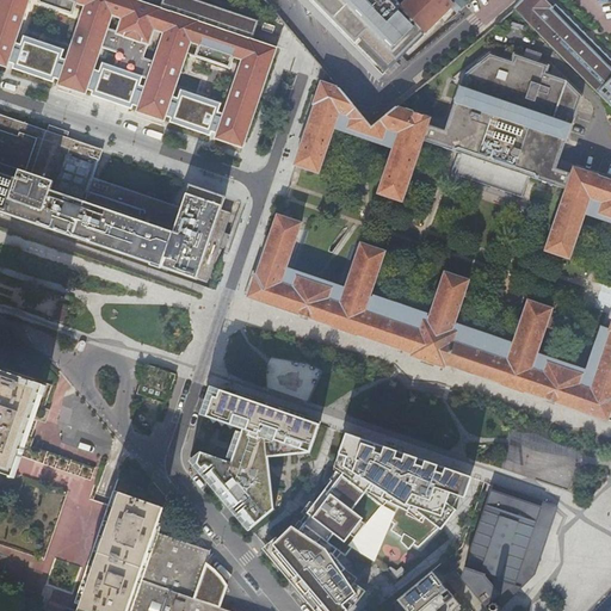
[(134,105),(140,107),(139,111),(164,121),(165,116),(171,118),(170,122),(210,136),(211,131),(217,134),(216,137),(242,147),(275,48),(251,39),(258,19),(198,0),(160,0),(159,8),(155,6),(156,0),(0,0),(0,63),(6,66),(8,62),(13,63),(12,68),(53,81),(55,78),(60,79),(59,84),(86,93),(87,88),(93,91),(91,94),(133,109),(134,105)]
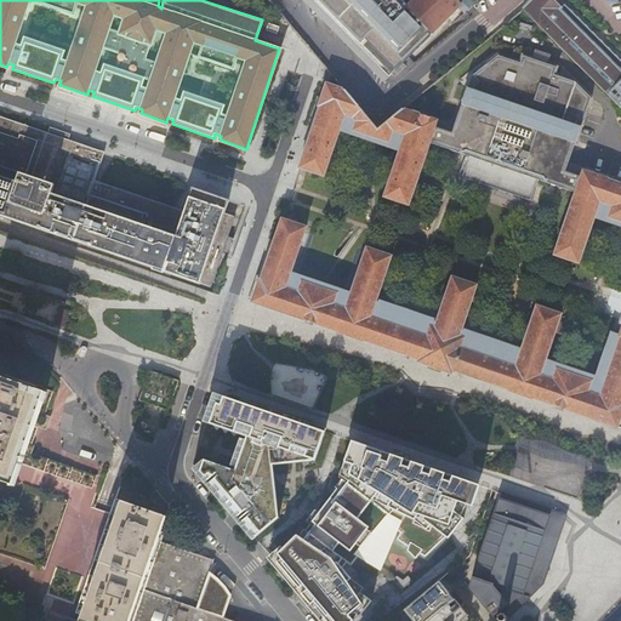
[(319,0),(393,74),(434,34),(433,33),(462,7),(456,0),(319,0)]
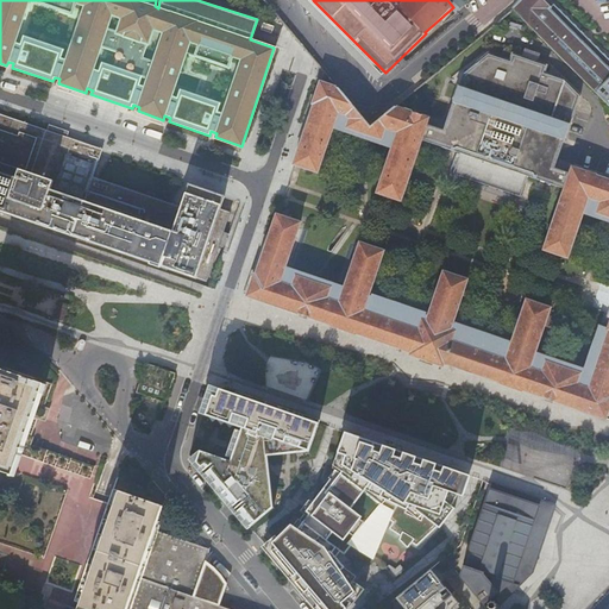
[(520,2),(514,8),(608,104),(608,58),(556,6),(553,4),(548,8),(540,0),(521,0),(520,1),(520,2)]
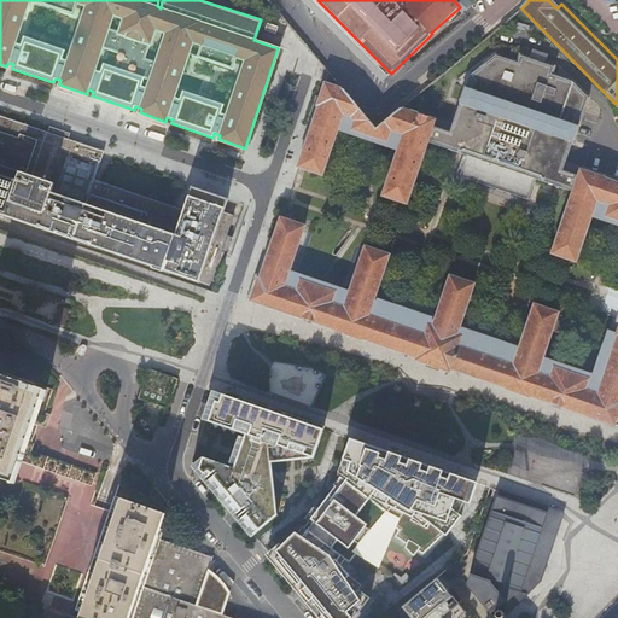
[(277,27),(266,22),(263,29),(274,33),(277,27)]
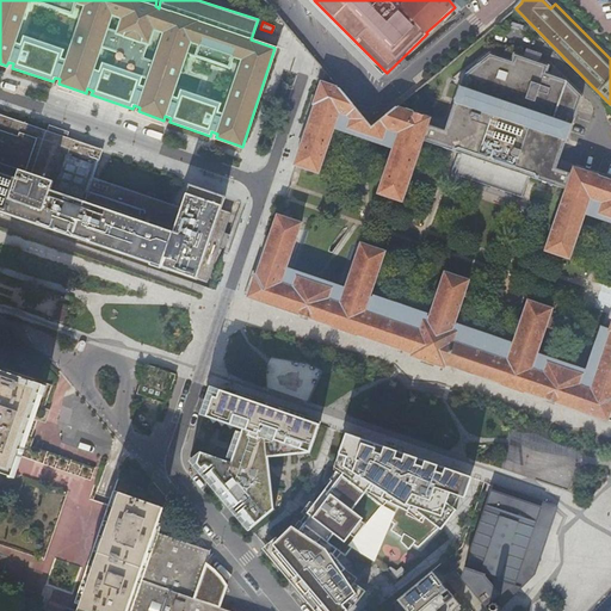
[(457,98),(457,102),(454,100),(444,129),(429,123),(424,140),(462,153),(455,173),(523,196),(530,174),(565,187),(569,173),(556,168),(566,140),(563,139),(563,136),(567,137),(573,119),(576,110),(581,97),(581,96),(582,94),(566,79),(547,72),(547,71),(544,69),(547,63),(513,53),(510,60),(488,51),(463,73),(455,97),(457,98)]
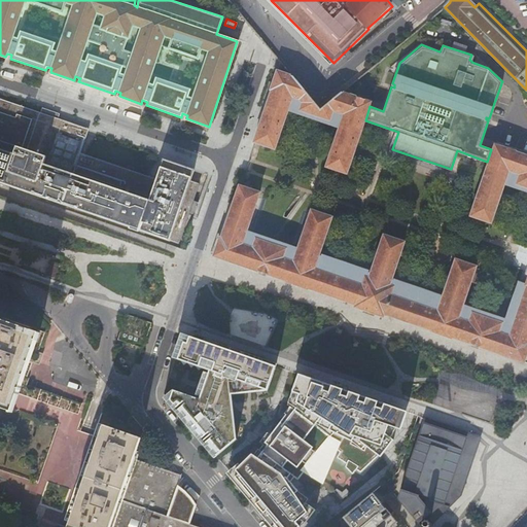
[(365,120),(370,106),(371,102),(351,95),(350,95),(341,92),(320,108),(315,103),(280,61),(270,90),(271,90),(253,141),(275,148),(289,106),(301,110),(330,120),(330,119),(341,124),(326,167),(347,174),(365,120)]
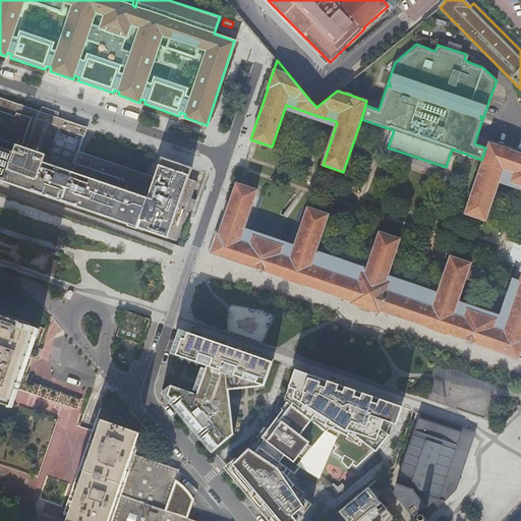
[(168,238),(177,241),(197,181),(188,178),(192,168),(162,158),(155,177),(79,152),(88,127),(0,98),(0,181),(168,238)]
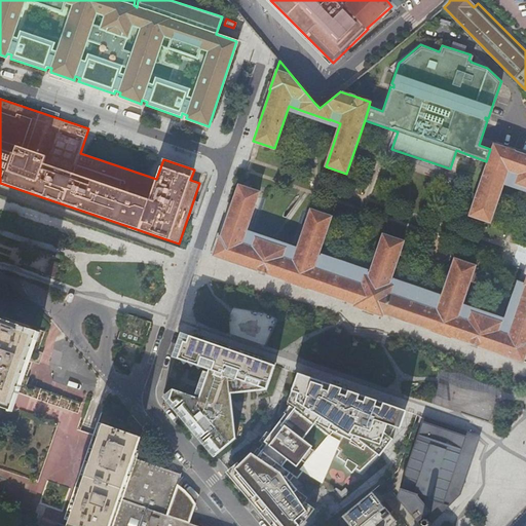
[(525,156),(493,146),(488,161),(470,216),(490,223),(504,180),(515,184),(525,188),(525,156)]
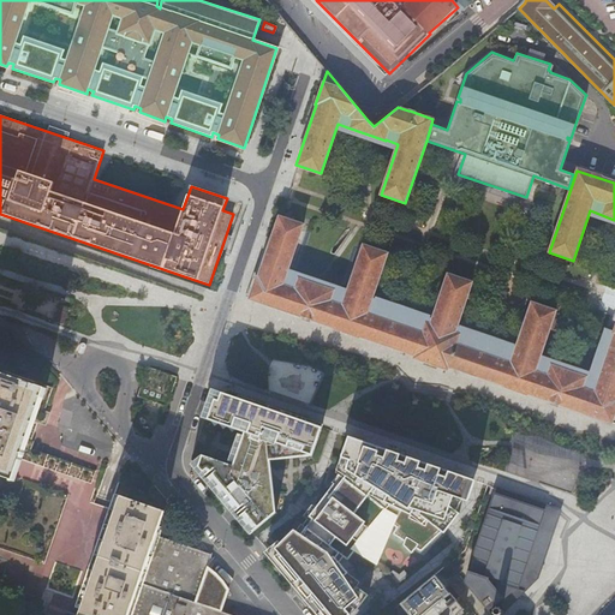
[(416,356),(427,324),(419,322),(421,318),(378,304),(378,306),(371,303),(388,254),(364,245),(346,296),(299,279),(299,280),(286,275),(303,225),(280,218),(258,278),(257,278),(251,296),(254,300),(335,328),(335,329),(359,338),(359,336),(416,356)]
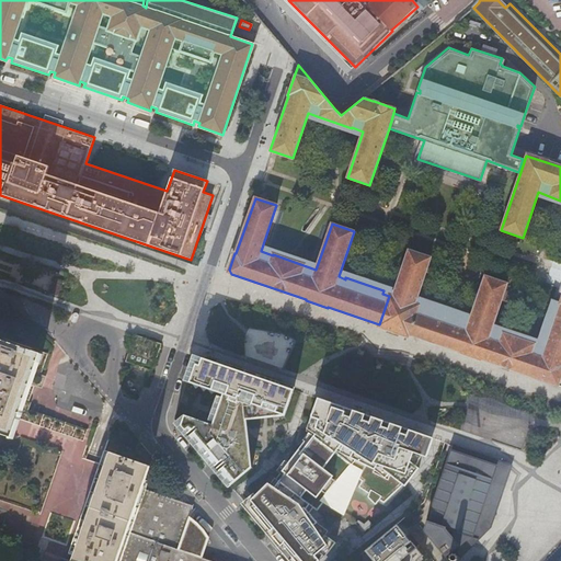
[(389,295),(389,296),(379,324),(378,328),(409,339),(409,335),(459,353),(481,359),(481,358),(556,385),(559,382),(560,376),(560,304),(544,357),(531,353),(535,344),(492,329),(506,284),(485,276),(470,320),(426,305),(425,308),(415,305),(431,258),(409,250),(393,296),(389,295)]
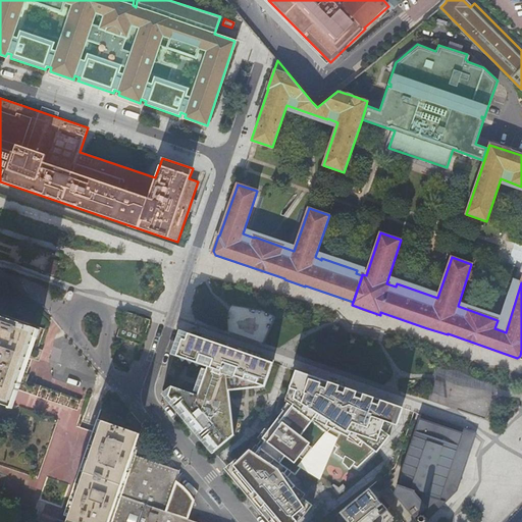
[(116,336),(142,345),(150,320),(125,312),(116,336)]
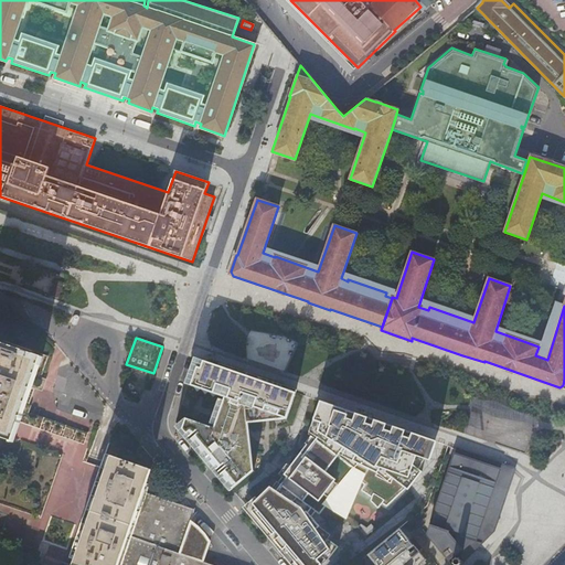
[(0,436),(17,441),(20,430),(46,355),(0,339),(0,436)]
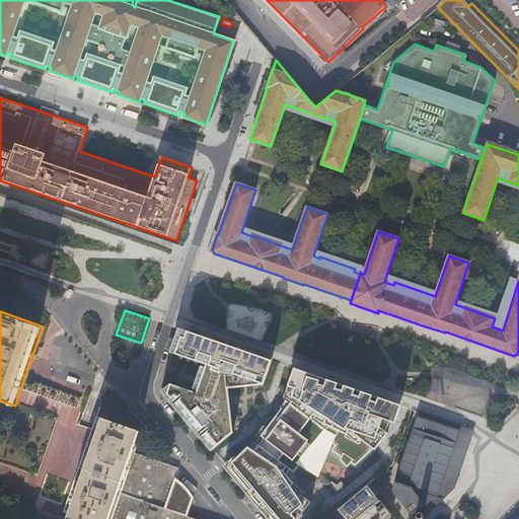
[(198,365),(201,363),(209,365),(199,393),(172,384),(167,394),(188,419),(191,423),(191,422),(195,427),(195,428),(202,437),(203,436),(214,448),(233,432),(220,389),(243,382),(264,384),(272,361),(183,330),(175,354),(182,359),(186,357),(187,358),(191,362),(194,360),(195,360),(198,365)]
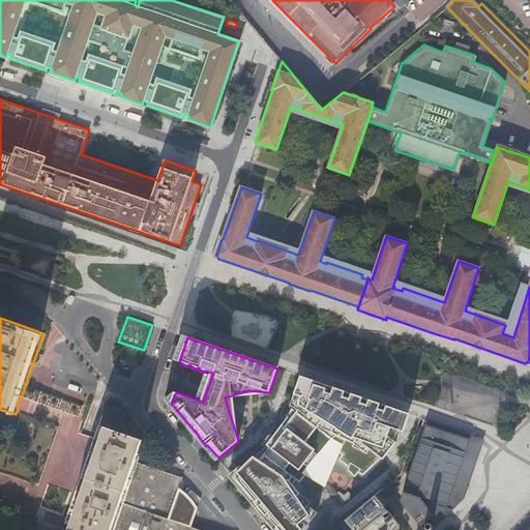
[(300,376),(292,401),(297,406),(296,409),(294,411),(292,413),(291,413),(256,459),(254,457),(233,477),(276,529),(300,529),(301,529),(298,525),(301,522),(308,522),(320,508),(305,502),(300,503),(299,491),(304,488),(299,477),(305,474),(305,472),(306,469),(316,472),(320,459),(317,458),(341,436),(349,436),(348,442),(340,451),(345,455),(341,461),(350,468),(348,471),(355,477),(358,473),(363,475),(381,459),(386,451),(388,452),(395,443),(392,440),(393,438),(396,430),(399,430),(405,412),(300,376)]
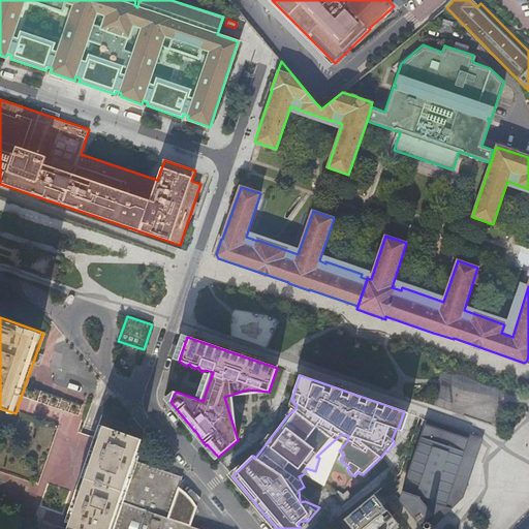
[(463,497),(483,439),(428,421),(400,500),(419,524),(428,518),(435,525),(463,497)]
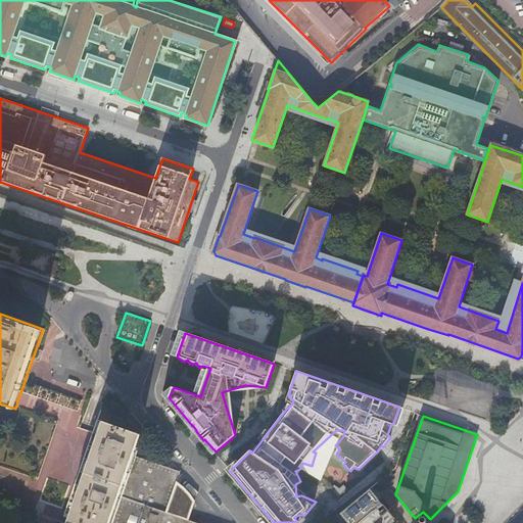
[(86,471),(67,522),(108,522),(140,434),(103,422),(86,471)]
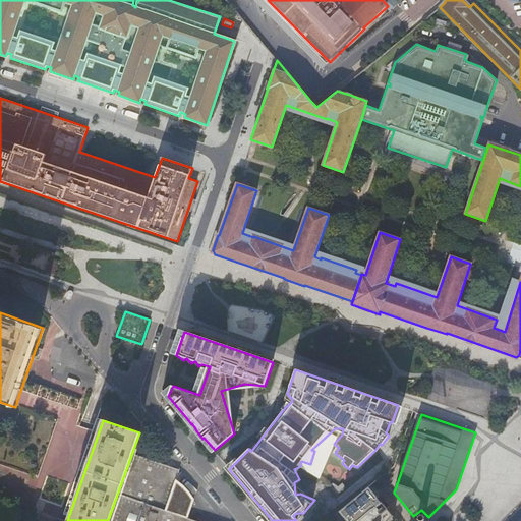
[(112,520),(135,455),(132,454),(108,520),(112,520)]
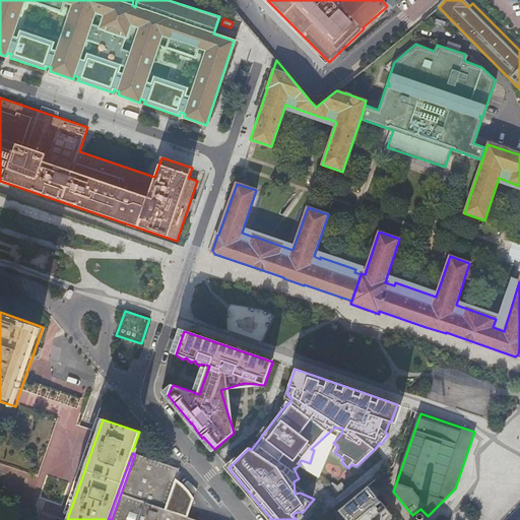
[(160,462),(135,454),(112,519),(196,519),(187,517),(166,509),(176,477),(179,469),(160,462)]
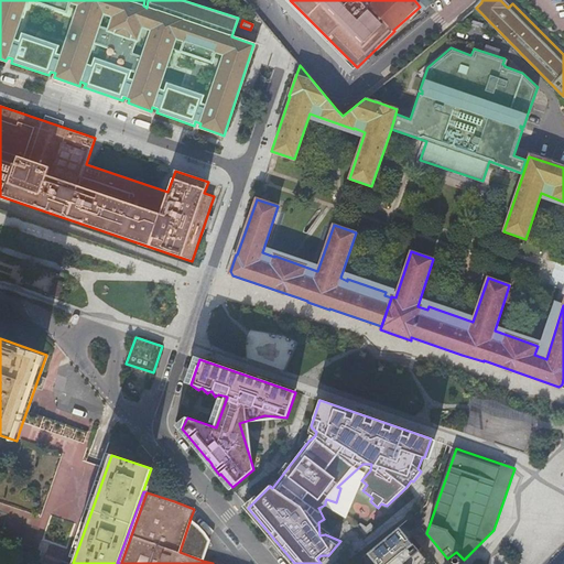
[(199,525),(191,518),(180,552),(203,561),(208,541),(206,532),(199,525)]
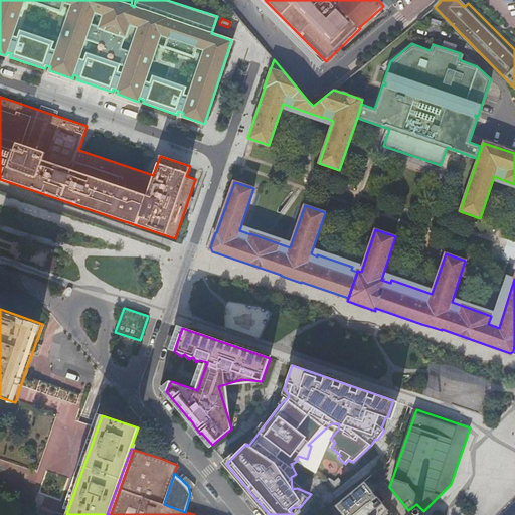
[(333,489),(342,483),(339,478),(335,482),(331,478),(327,480),(333,489)]
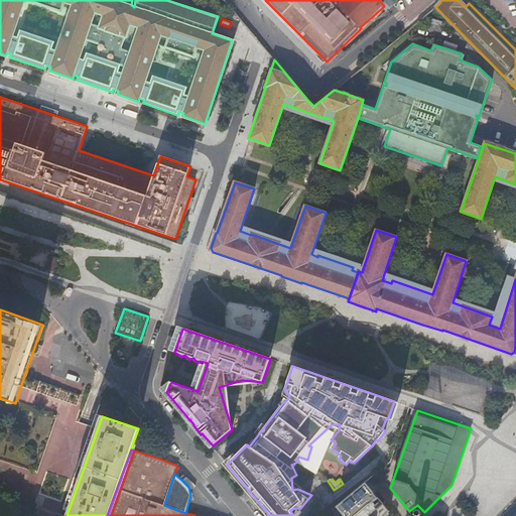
[(385,515),(390,512),(366,483),(336,507),(343,515),(385,515)]
